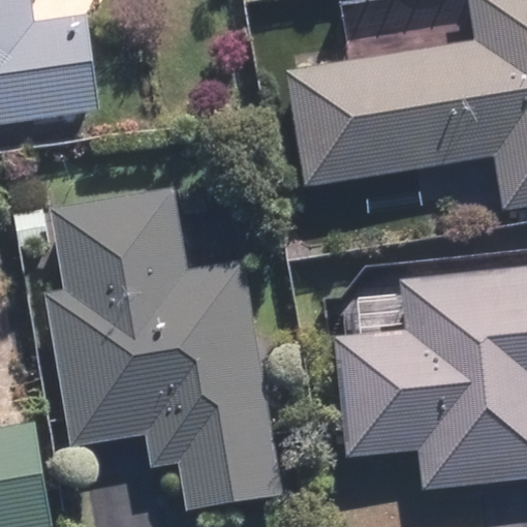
[(0,0),(0,124),(101,111),(88,8),(38,16),(35,0),(0,0)]
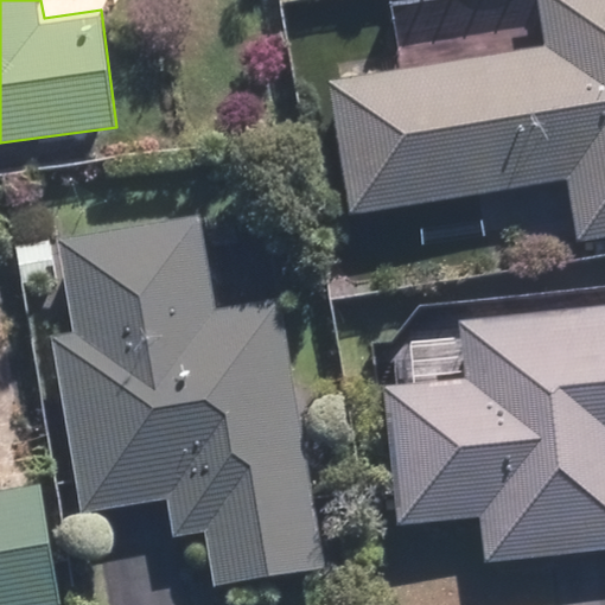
[(440,0),(397,7),(407,68),(328,80),(348,214),(566,179),(575,242),(604,237),(604,0),(440,0)]
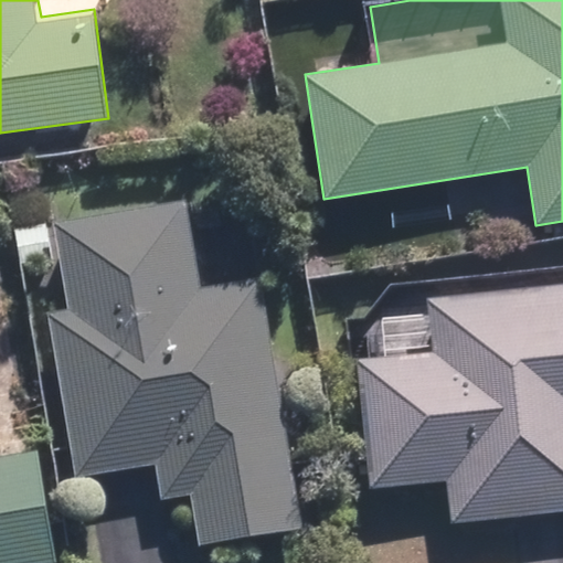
[(72,308),(45,312),(74,476),(155,461),(160,495),(194,488),(203,541),(301,524),(258,280),(201,290),(186,203),(56,225),(72,308)]
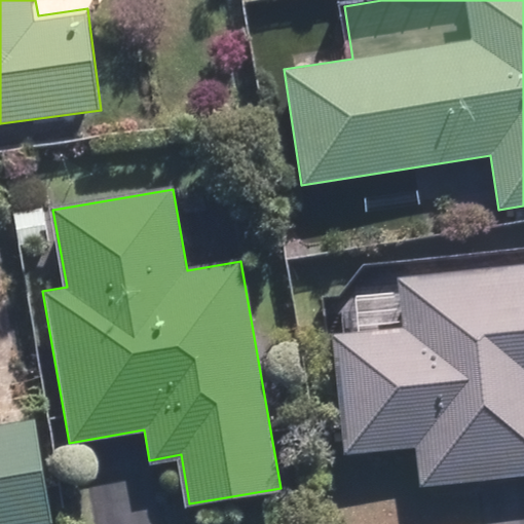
[(523,264),(406,272),(407,288),(344,292),(346,332),(333,333),(340,452),(420,447),(422,486),(523,479),(523,264)]
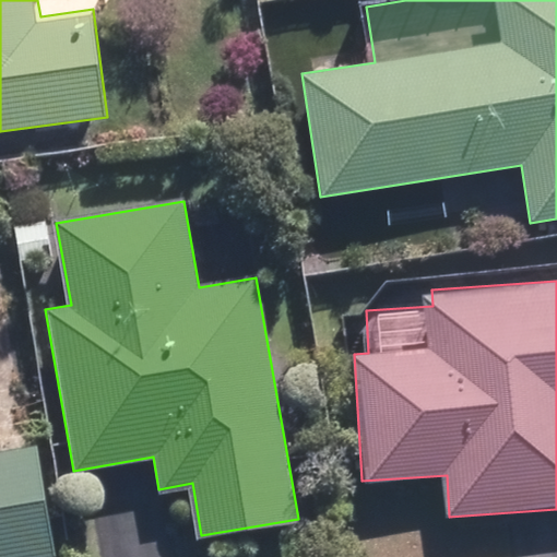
[(0,556),(60,556),(62,556),(44,446),(0,452),(0,556)]
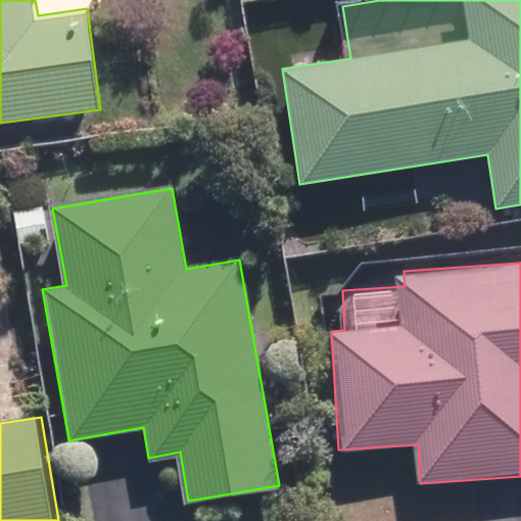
All buildings are outlined.
